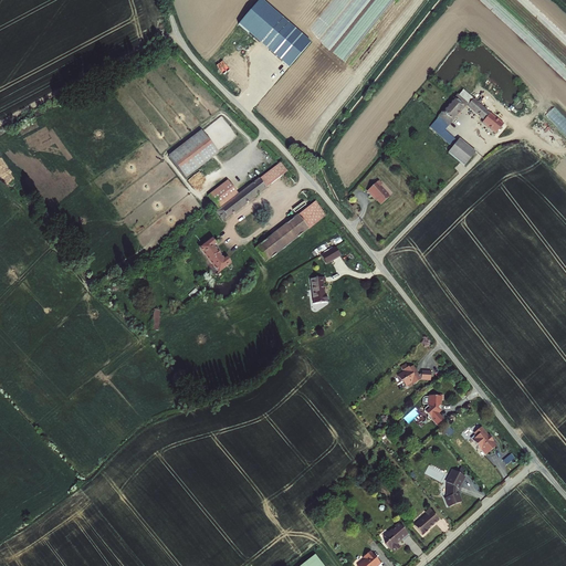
[(310,41),(262,0),(258,0),(238,24),(287,67),(310,41)]
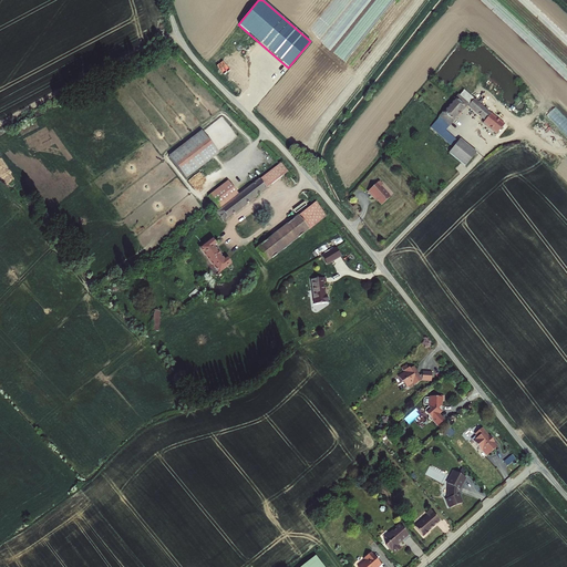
[(463,91),(432,126),(456,147),(451,153),(465,165),(475,153),(460,140),(457,141),(445,130),(467,104),(486,121),(484,123),(496,134),(504,125),(463,91)]
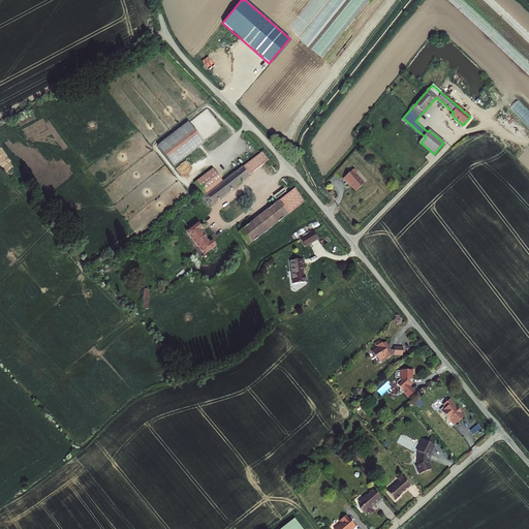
[(188,122),(157,146),(174,166),(205,143),(204,141),(189,123),(188,122)]
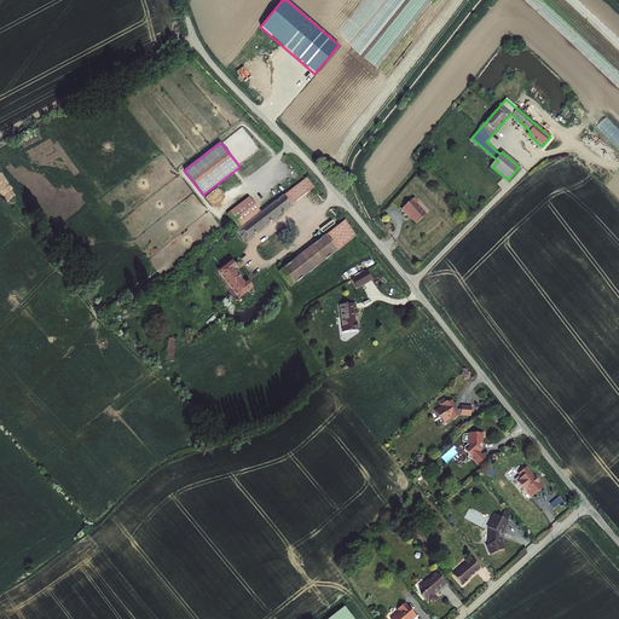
[(226,214),(238,229),(235,231),(239,237),(239,236),(241,237),(239,238),(244,243),(255,235),(254,233),(255,232),(256,233),(270,223),(270,221),(271,221),(272,221),(283,213),(282,212),(283,212),(284,212),(291,207),(290,206),(314,187),(306,178),(283,196),(283,195),(260,212),(249,197),(226,214)]
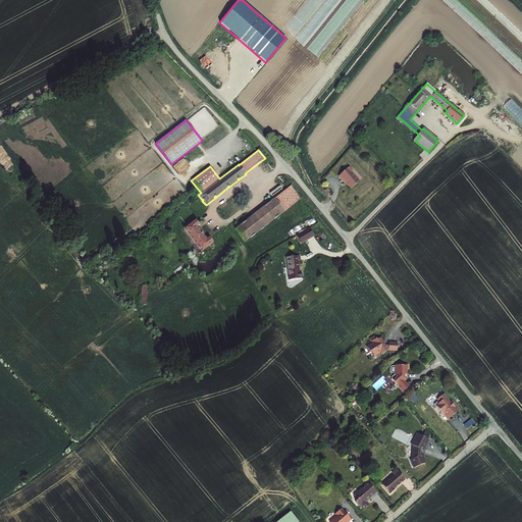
[(351,191),(359,183),(350,173),(353,171),(349,167),(338,176),(351,191)]
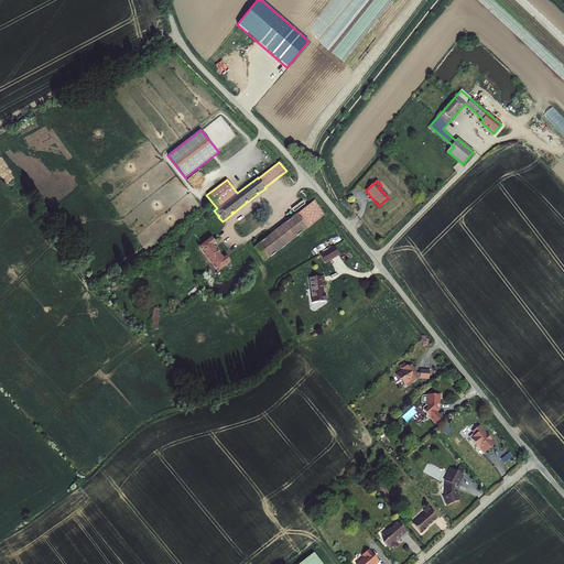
[(314,202),(253,247),(264,261),(324,215),(314,202)]
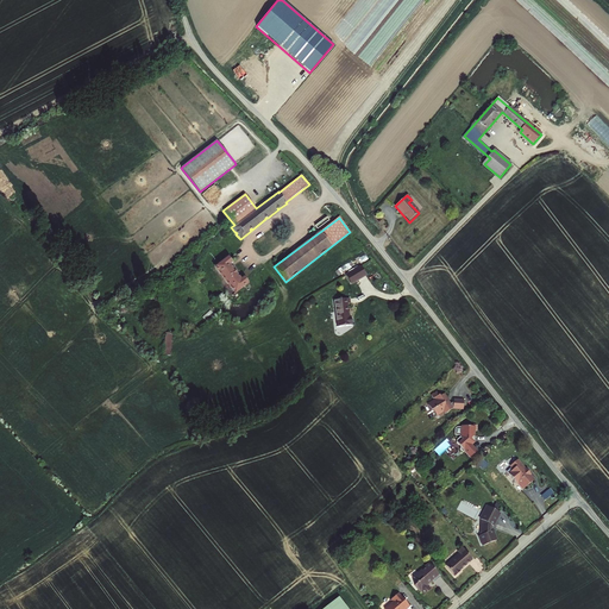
[(369,259),(365,253),(358,258),(362,264),(369,259)]
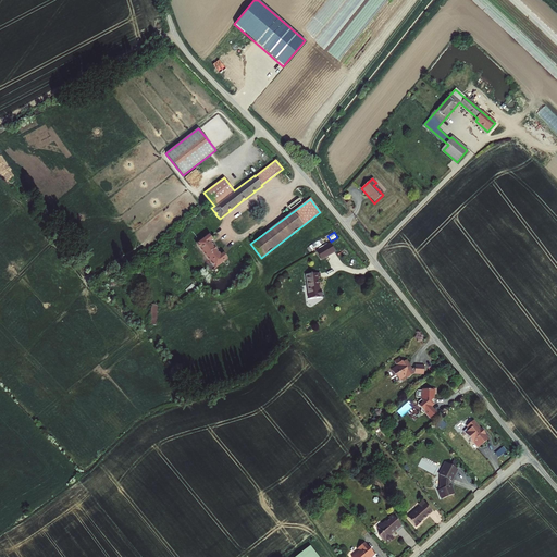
[(211,263),(214,269),(227,259),(222,254),(220,255),(219,252),(215,249),(214,248),(214,247),(211,243),(213,240),(207,234),(195,244),(199,249),(199,248),(201,250),(200,251),(202,254),(203,252),(205,255),(205,256),(206,258),(207,257),(208,259),(208,260),(209,262),(210,261),(211,263)]
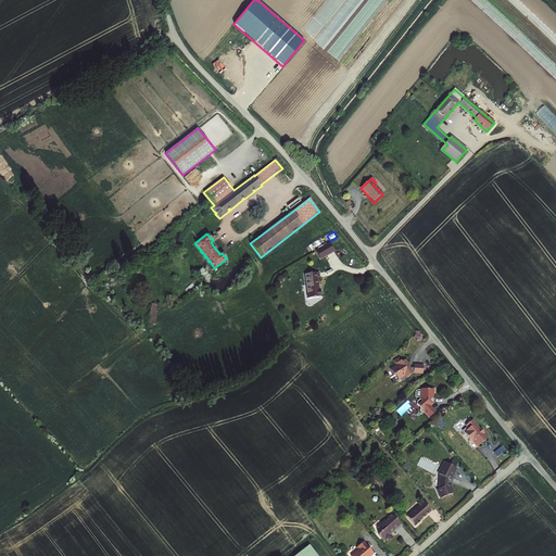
[(324,237),(306,248),(308,252),(327,241),(324,237)]
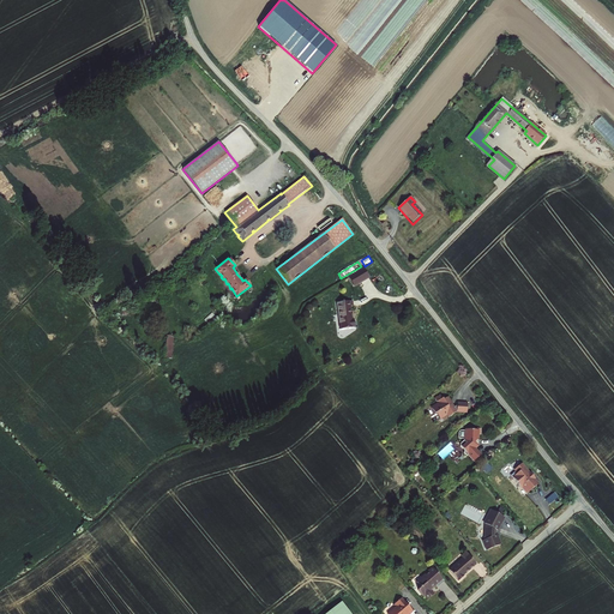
[(363,268),(348,277),(354,287),(369,277),(363,268)]
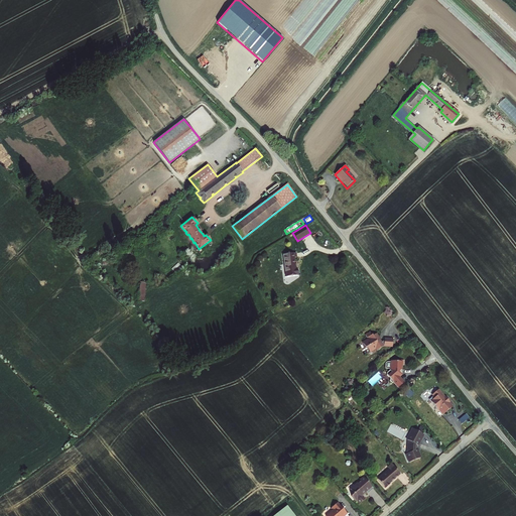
[(282,255),(285,276),(296,275),(296,276),(298,275),(297,268),(296,268),(294,258),(297,257),(296,253),(282,255)]
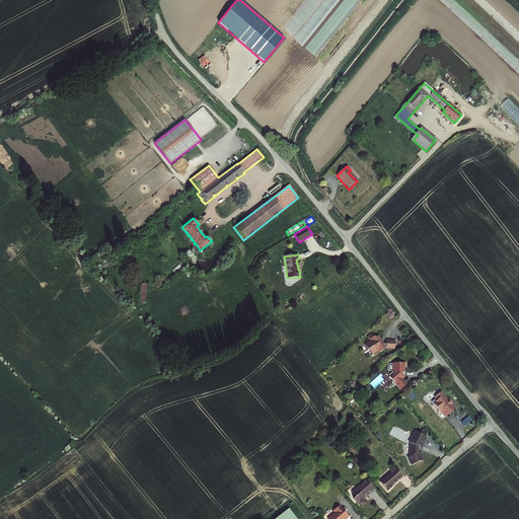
[(148,284),(141,284),(139,303),(146,304),(148,284)]
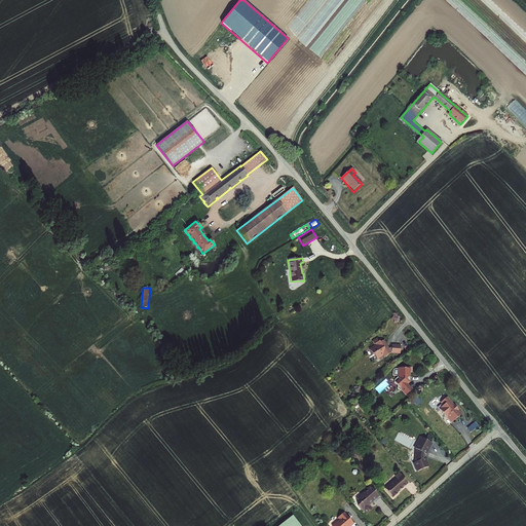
[(388,355),(390,353),(401,354),(401,345),(392,344),(391,347),(389,348),(384,340),(380,342),(379,341),(377,343),(375,339),(372,341),(374,345),(375,344),(376,345),(369,348),(373,354),(374,354),(377,360),(383,357),(384,359),(388,355)]
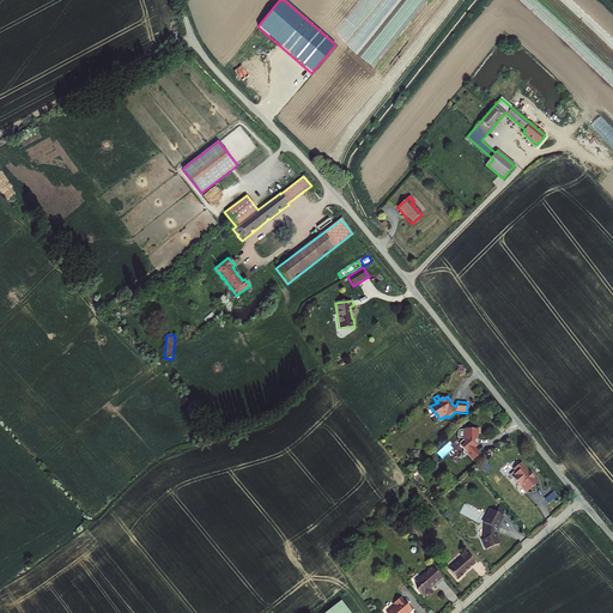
[(478,435),(479,430),(465,429),(465,430),(460,430),(459,431),(457,438),(463,438),(463,439),(460,443),(460,445),(463,450),(463,453),(466,456),(467,455),(473,461),(474,461),(477,465),(484,457),(481,455),(481,454),(475,448),(478,447),(478,435)]
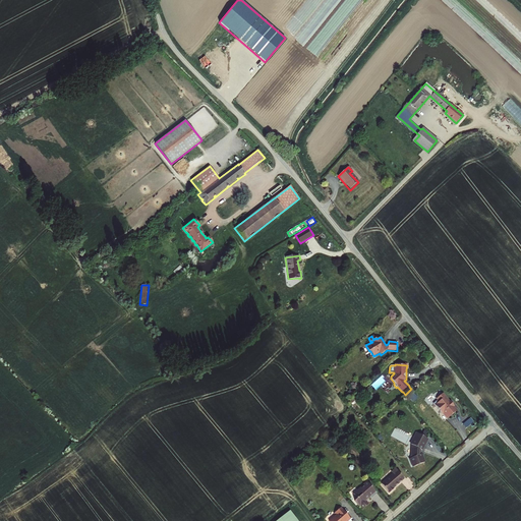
[(418,398),(413,393),(408,397),(410,400),(413,402),(418,398)]
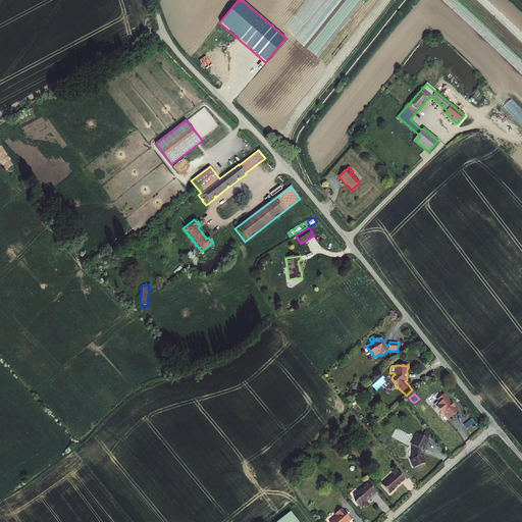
[(445,413),(449,419),(458,411),(455,408),(455,407),(453,404),(452,405),(444,394),(437,399),(438,400),(434,404),(442,414),(445,413)]
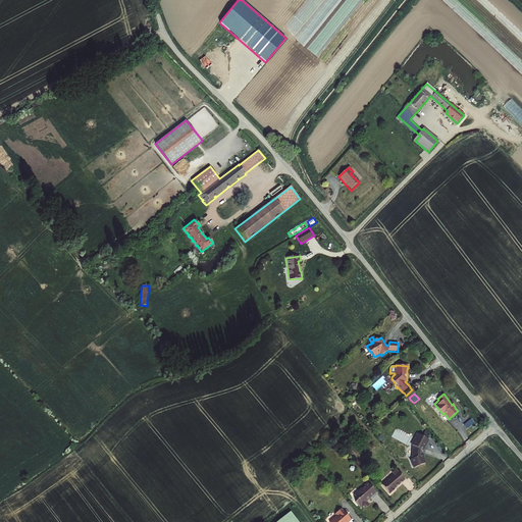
[(471,419),(464,425),(467,429),(475,423),(471,419)]
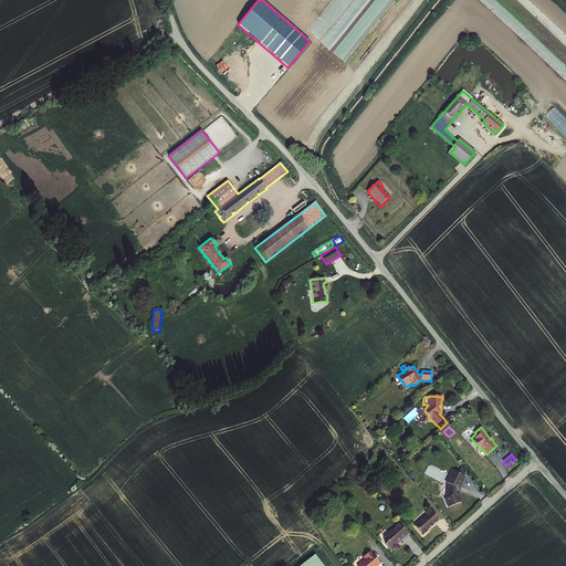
[(458,489),(459,490),(465,478),(452,470),(446,482),(447,483),(446,499),(444,499),(448,507),(462,502),(459,493),(458,494),(458,489)]
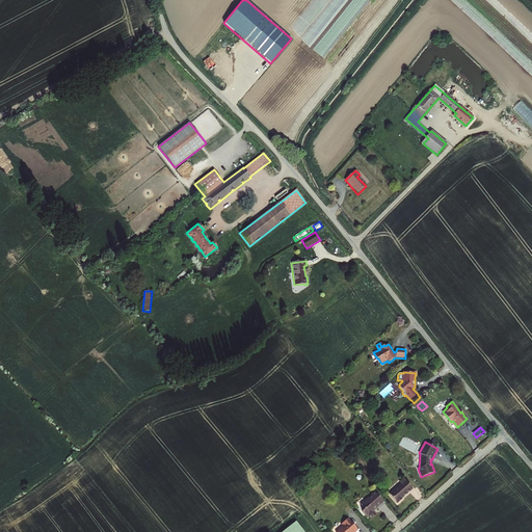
[(367,468),(362,470),(367,478),(371,475),(367,468)]
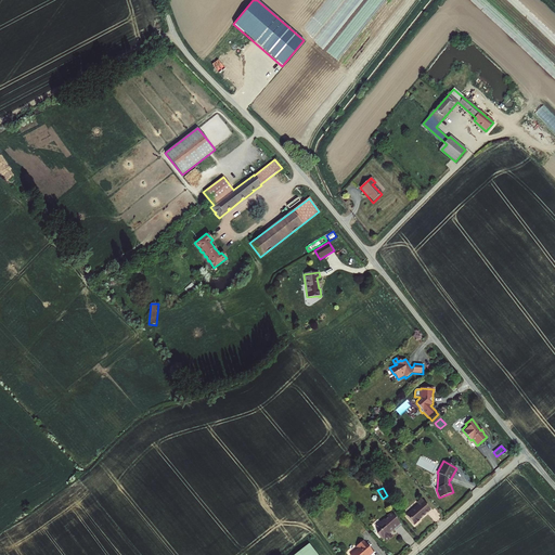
[(420,520),(431,511),(421,499),(416,502),(418,505),(407,515),(414,525),(413,525),(414,526),(420,520)]
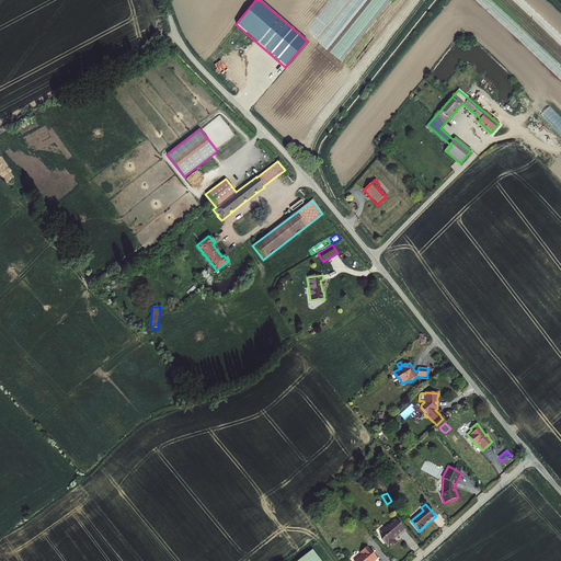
[(400,537),(407,531),(395,518),(391,522),(392,524),(389,526),(388,525),(380,533),(385,537),(381,540),(388,546),(390,549),(397,544),(395,540),(395,539),(399,536),(400,537)]
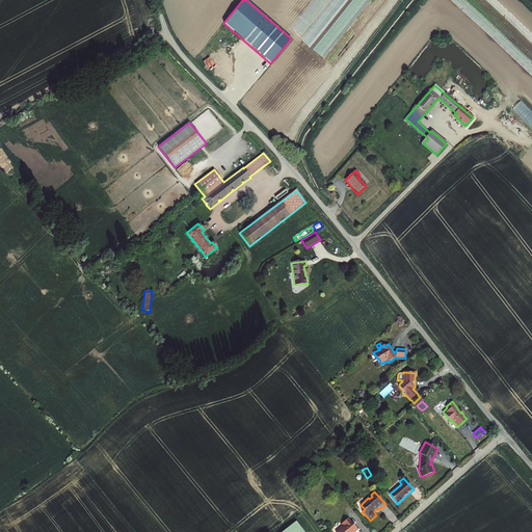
[(355,531),(358,530),(348,519),(341,524),(343,526),(336,531),(355,531)]
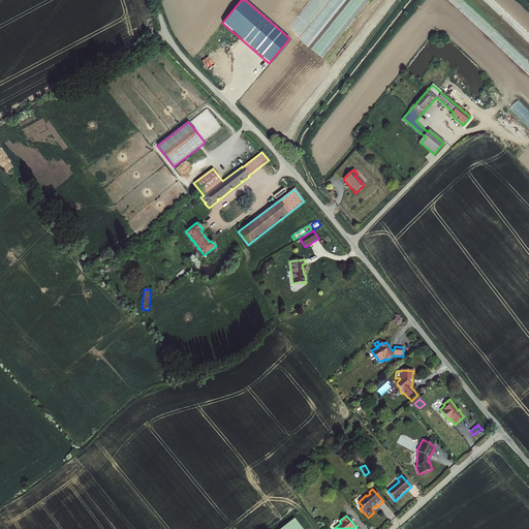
[(301,528),(294,519),(281,528),(301,528)]
